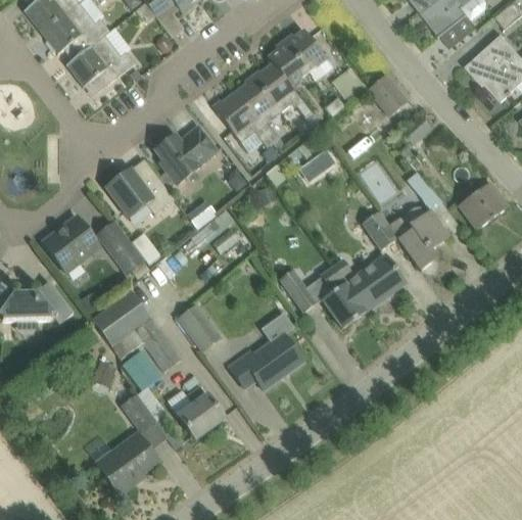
[(36,0),(22,10),(24,11),(41,33),(79,4),(76,0),(36,0)]
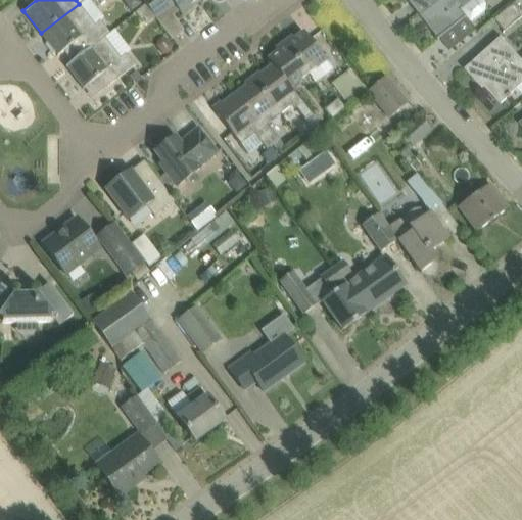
[(126,0),(126,5),(130,11),(141,3),(139,0),(126,0)]
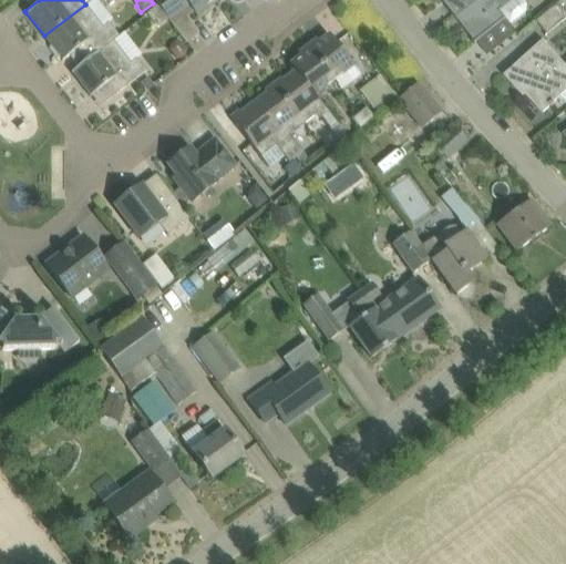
[(188,4),(196,14),(214,1),(213,0),(155,0),(157,3),(167,17),(168,19),(188,4)]
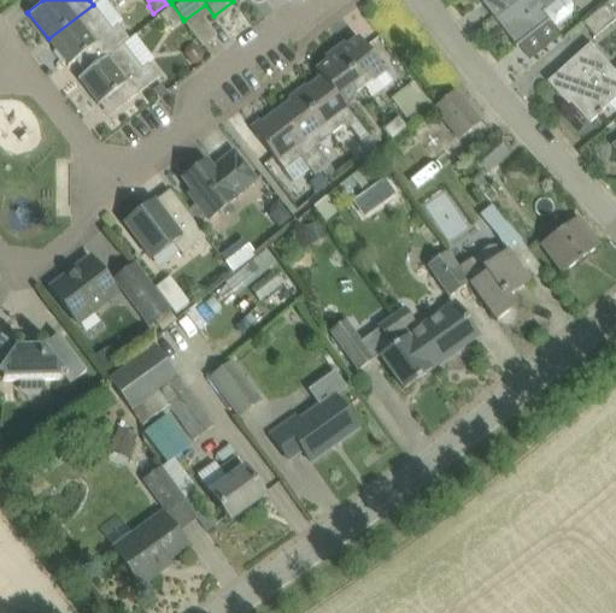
[(482,0),(497,17),(499,16),(518,41),(516,42),(517,43),(518,42),(550,18),(552,17),(546,10),(559,0),(482,0)]
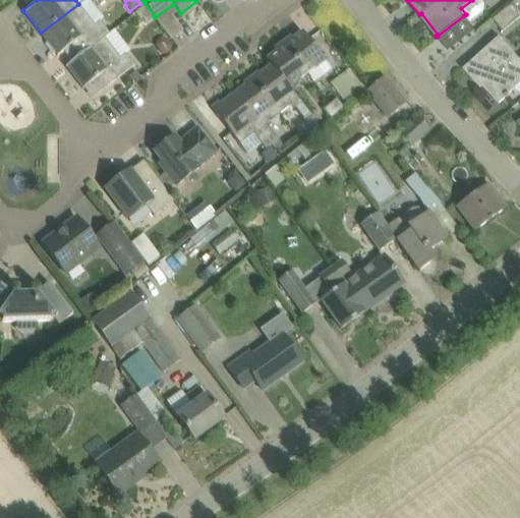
[(512,0),(494,15),(504,27),(519,12),(519,0),(512,0)]
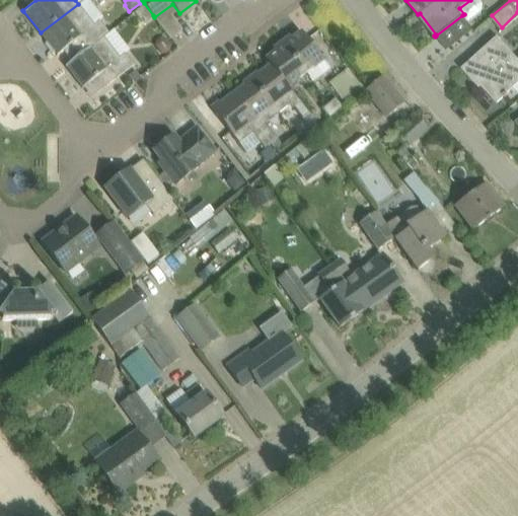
[(153,15),(144,3),(133,10),(142,23),(153,15)]
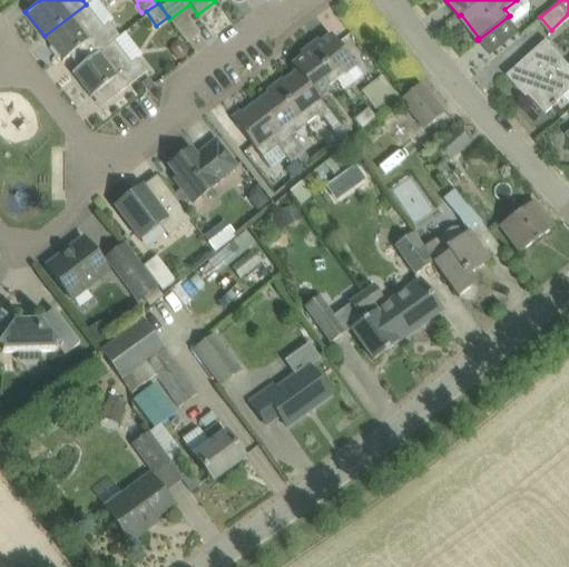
[(100,48),(101,50),(114,40),(119,36),(109,22),(102,27),(86,5),(45,36),(61,58),(61,59),(91,37),(100,48)]
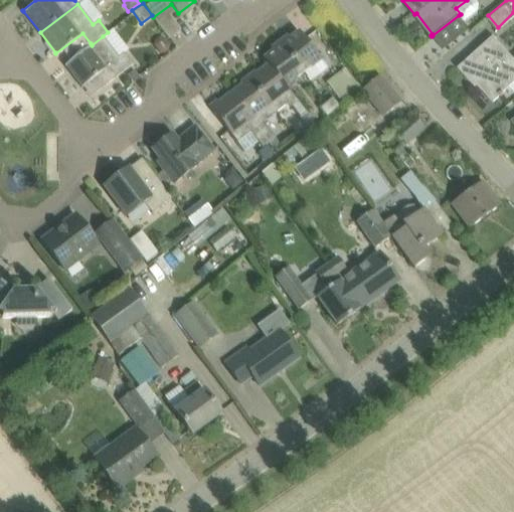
[(298,29),(280,43),(303,73),(321,58),(298,29)]
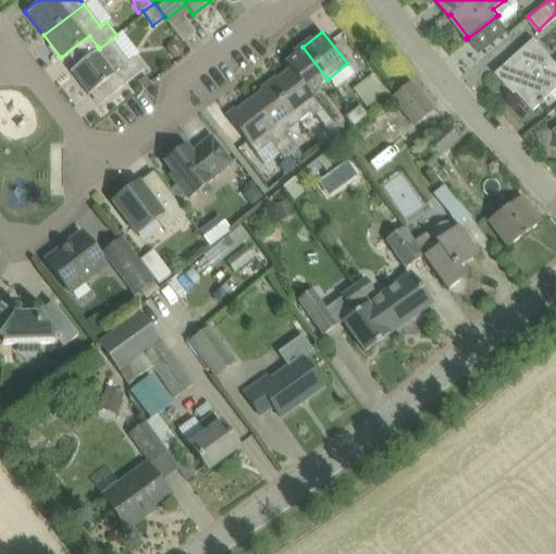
[(510,83),(533,108),(555,87),(555,72),(553,70),(555,66),(555,63),(533,37),(495,72),(507,86),(510,83)]
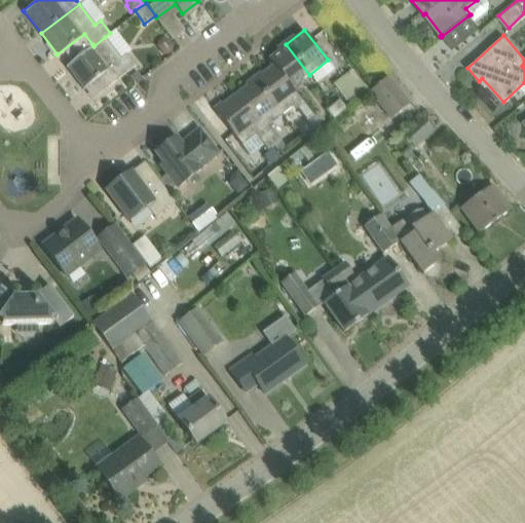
[(94,46),(92,44),(66,65),(66,66),(67,66),(83,86),(82,86),(83,88),(110,67),(118,77),(135,64),(126,52),(120,57),(105,37),(94,46)]
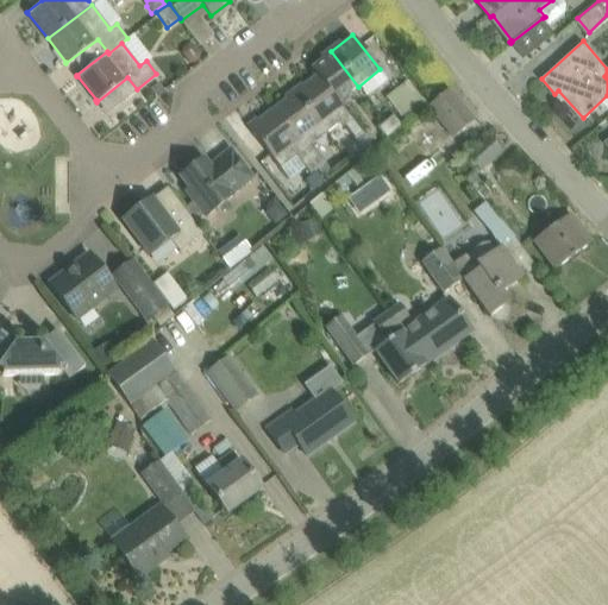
[(358,87),(331,51),(311,67),(317,74),(314,75),(359,133),(362,132),(338,102),(358,87)]
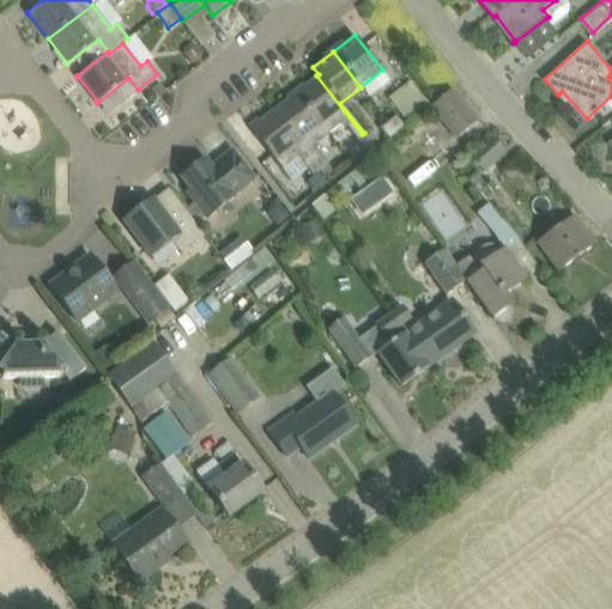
[(362,134),(316,75),(295,92),(326,134),(341,122),(356,140),(362,134)]
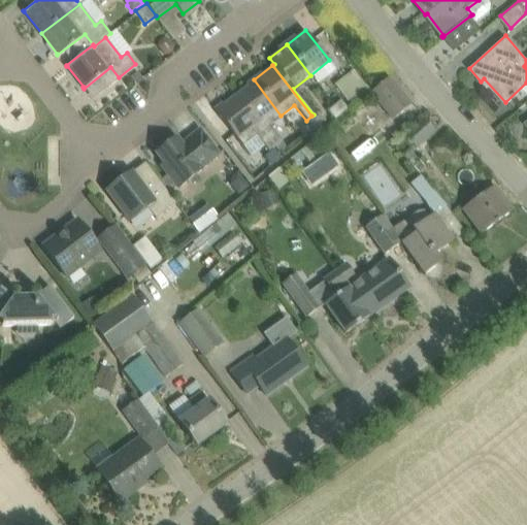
[(350,102),(369,88),(354,67),(334,81),(350,102)]
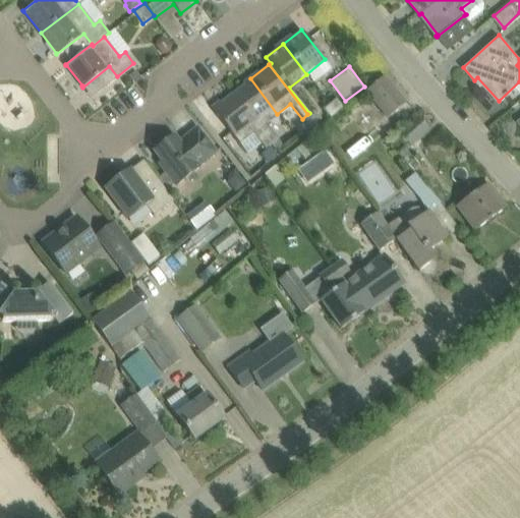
[(384,73),(364,90),(388,116),(406,100),(384,73)]
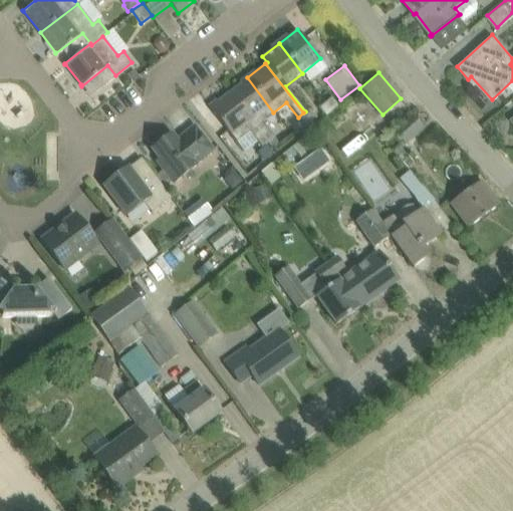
[(247,77),(228,92),(266,142),(273,136),(262,121),(273,112),(247,77)]
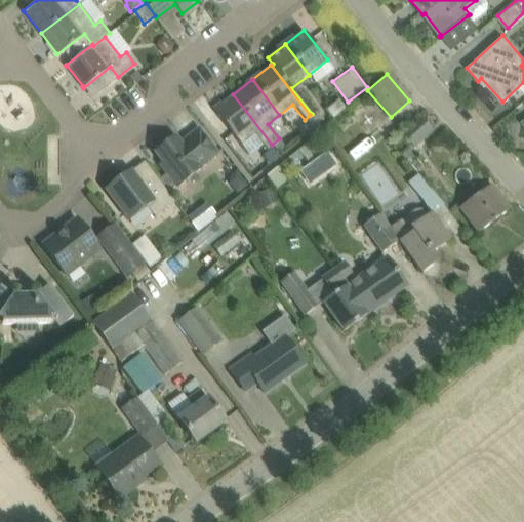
[(233,94),(214,109),(241,145),(253,134),(266,150),(272,145),(233,94)]
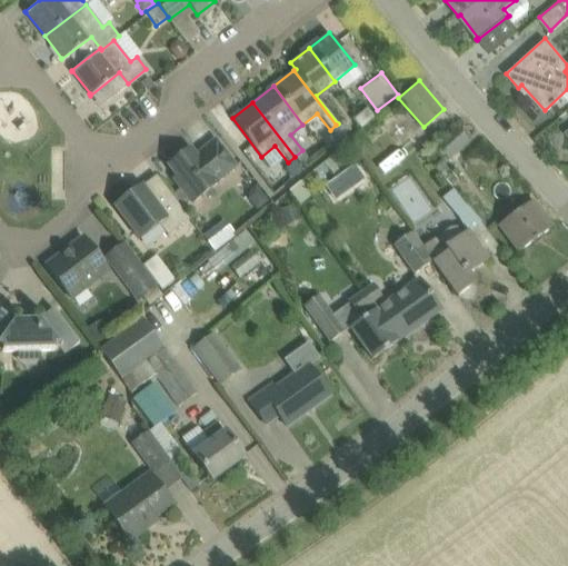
[(375,115),(367,106),(351,118),(359,127),(375,115)]
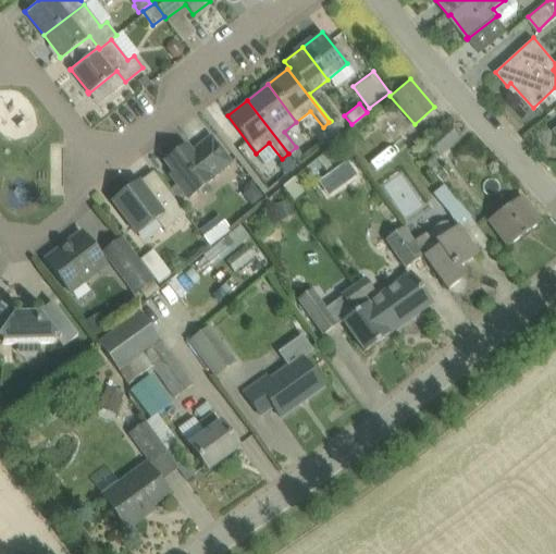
[(458,136),(446,122),(427,139),(439,154),(458,136)]
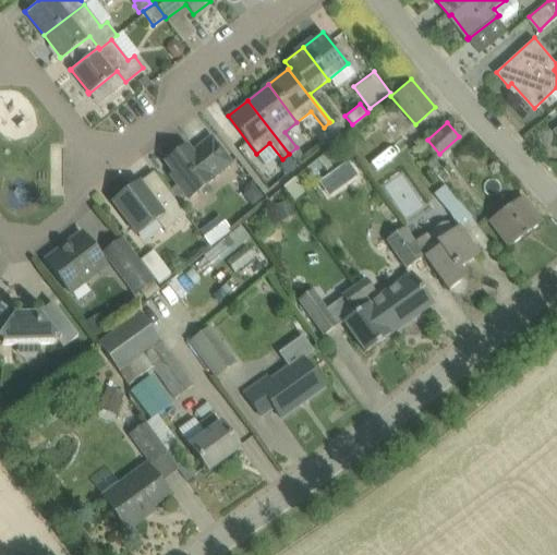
[(212,178),(231,163),(210,135),(196,146),(198,149),(193,154),(185,143),(164,160),(172,171),(170,173),(188,198),(213,179),(212,178)]
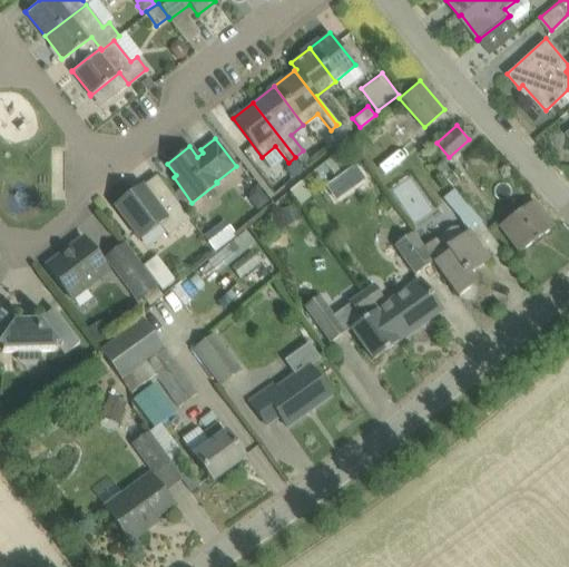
[(285,167),(292,176),(302,167),(295,158),(285,167)]
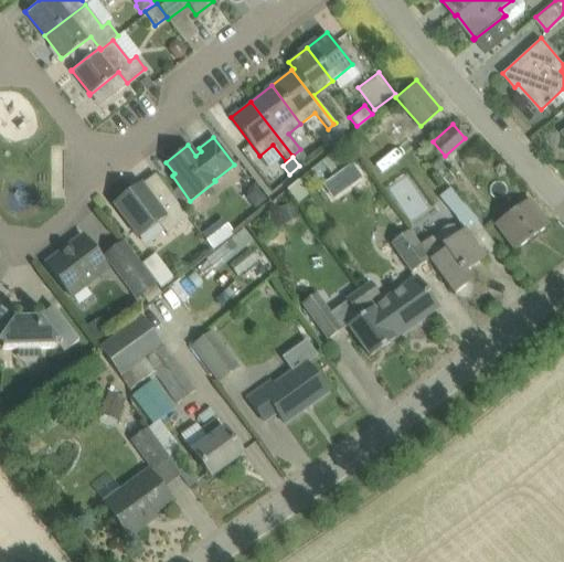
[(351,162),(341,169),(351,182),(360,176),(351,162)]
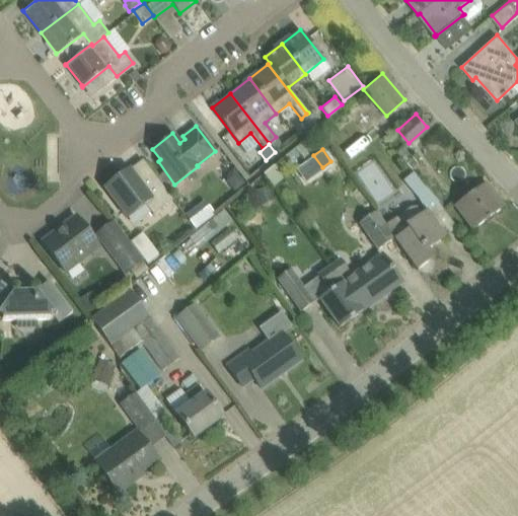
[(286,176),(275,163),(264,172),(273,187),(286,176)]
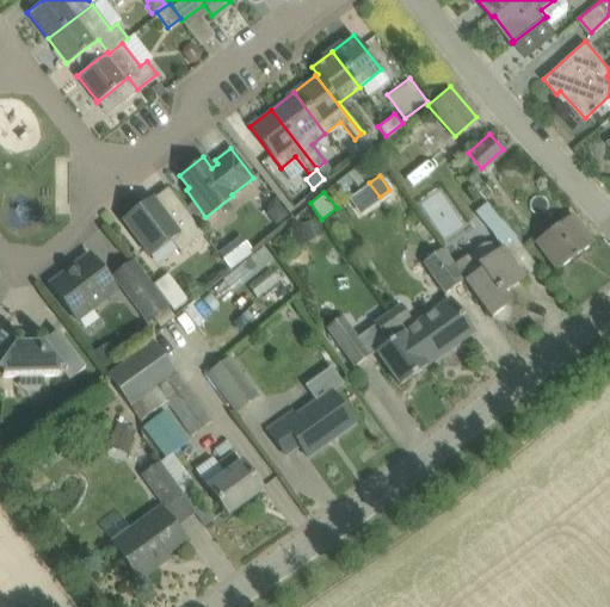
[(152,196),(122,218),(149,254),(171,239),(180,252),(204,234),(185,208),(170,220),(152,196)]
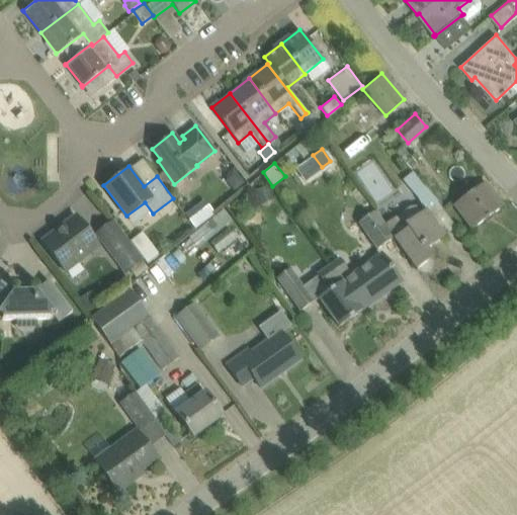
[(226,171),(225,179),(233,190),(243,182),(232,167),(226,171)]
